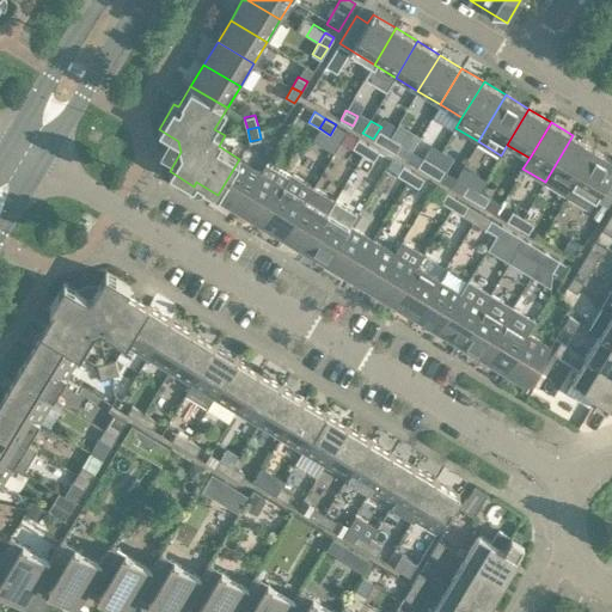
[(385,146),(391,136),(379,129),(373,139),(385,146)]
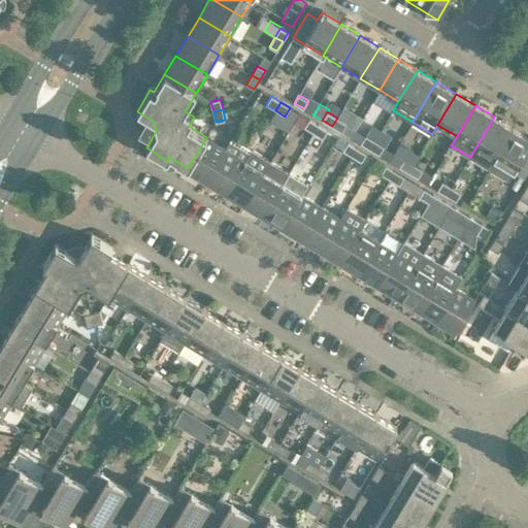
[(494,117),(470,157),(489,168),(514,128),(494,117)]
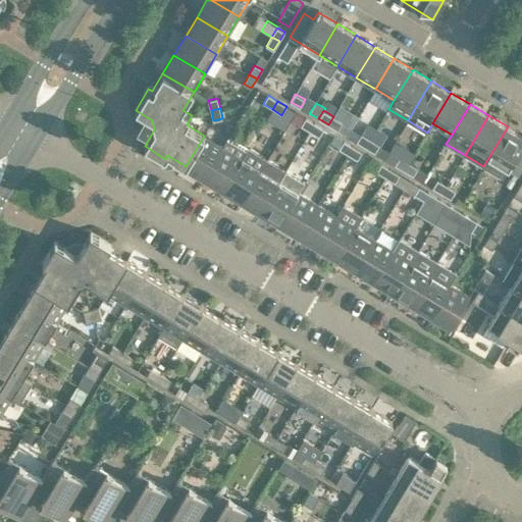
[(337,129),(343,121),(333,116),(328,124),(337,129)]
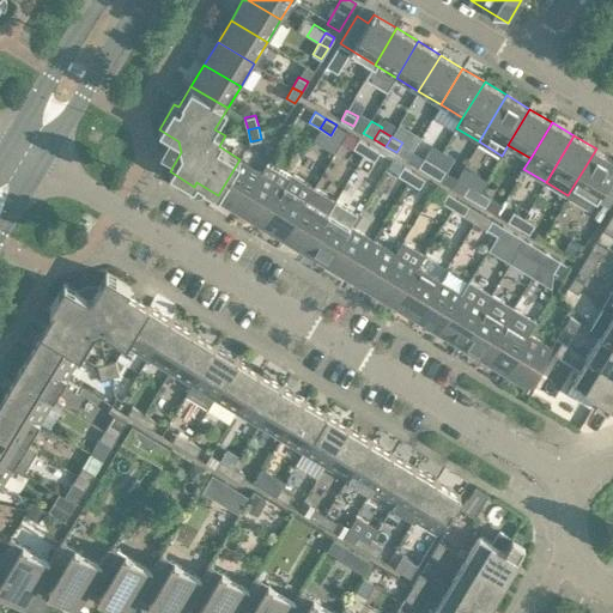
[(359,139),(352,150),(363,156),(370,145),(359,139)]
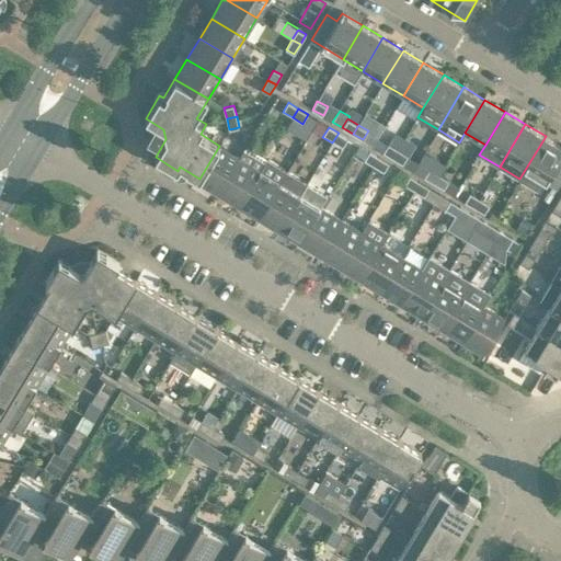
[(342,148),(348,138),(339,133),(332,142),(342,148)]
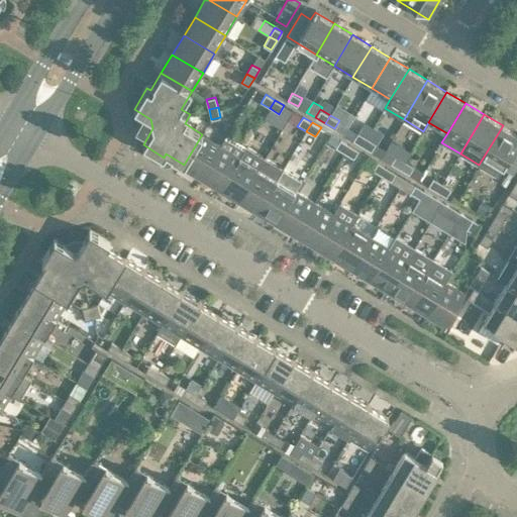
[(516,167),(516,133),(503,125),(479,165),(498,177),(504,168),(513,174),(516,167)]
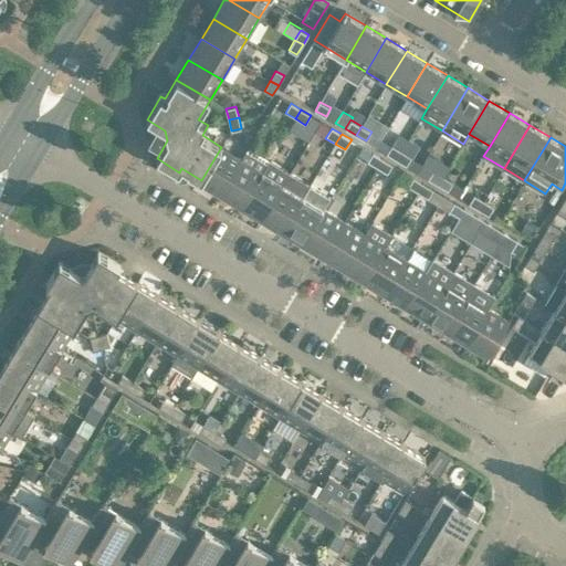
[(392,145),(387,154),(397,159),(402,150),(392,145)]
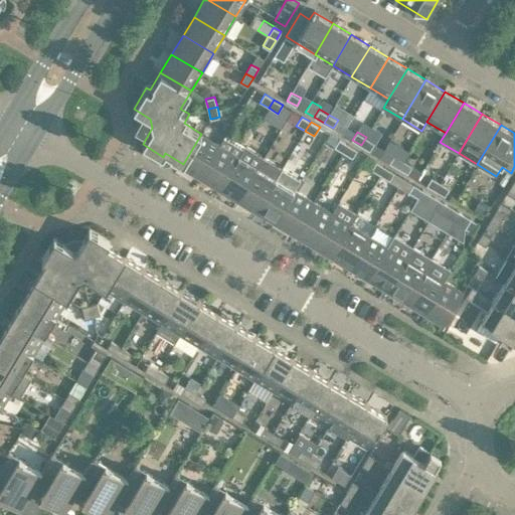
[(201,175),(220,145),(201,134),(183,164),(201,175)]
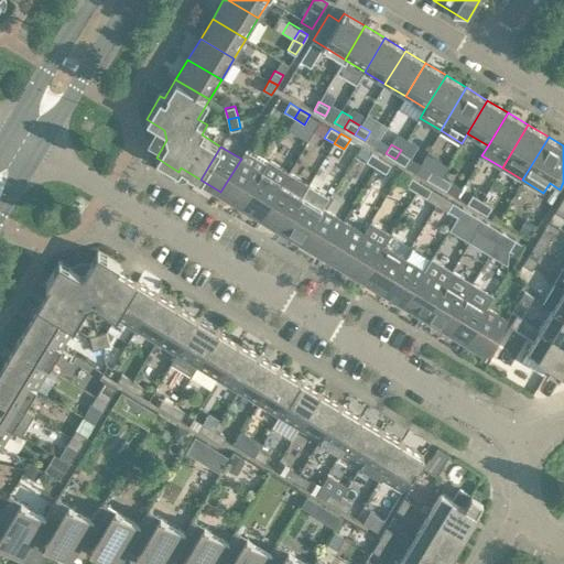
[(248,147),(241,159),(220,192),(241,205),(269,160),(248,147)]
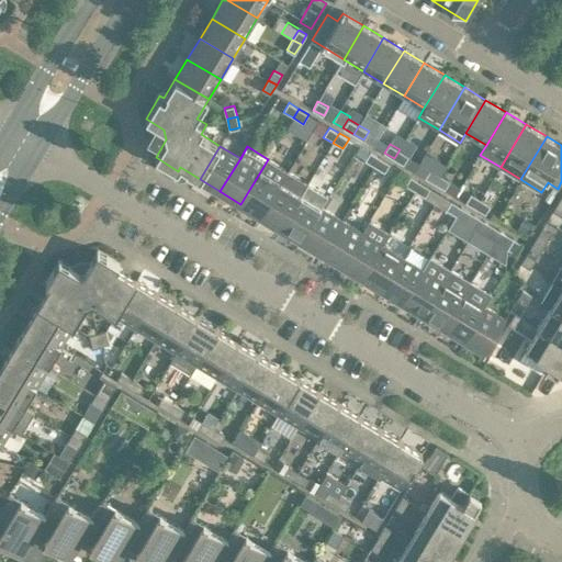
[(404,165),(409,156),(400,149),(394,158),(404,165)]
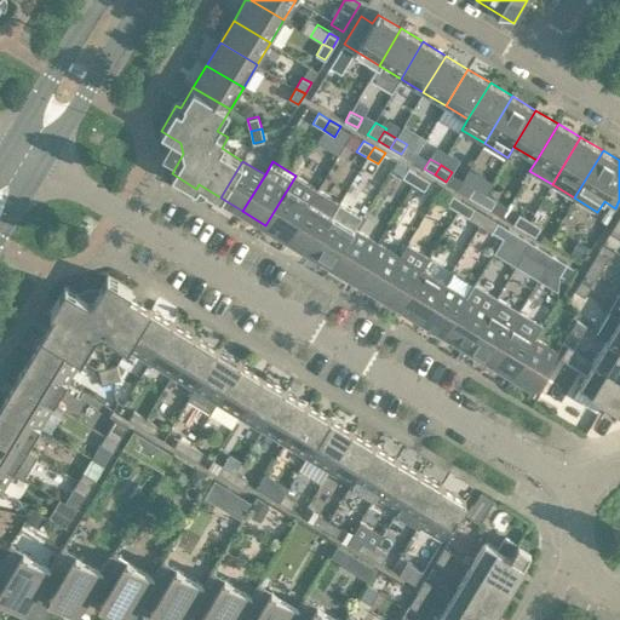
[(409,167),(402,178),(413,184),(419,173),(409,167)]
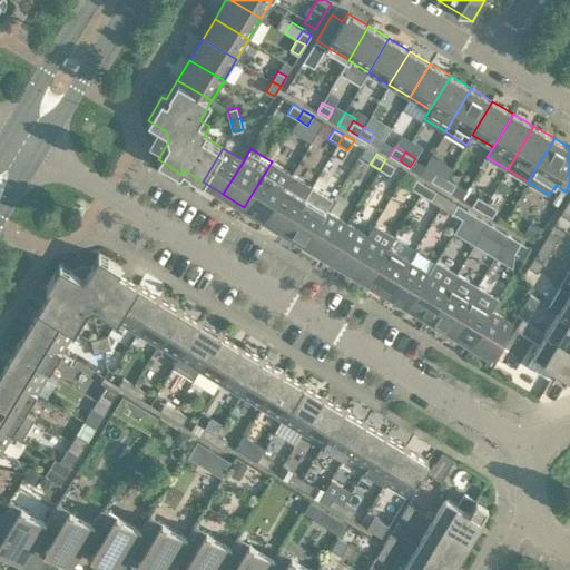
[(390,176),(395,166),(385,159),(380,169),(390,176)]
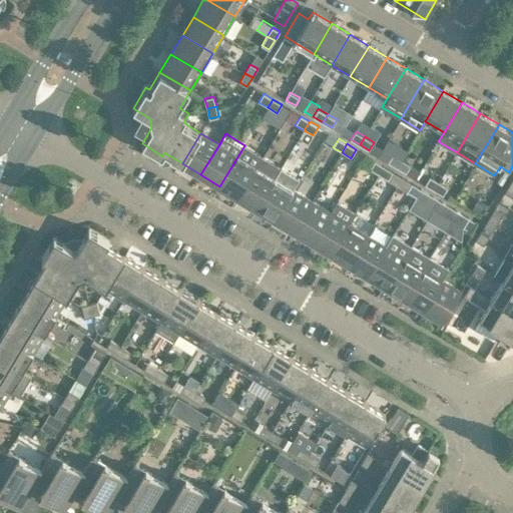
[(237,197),(263,156),(244,145),(219,186),(237,197)]
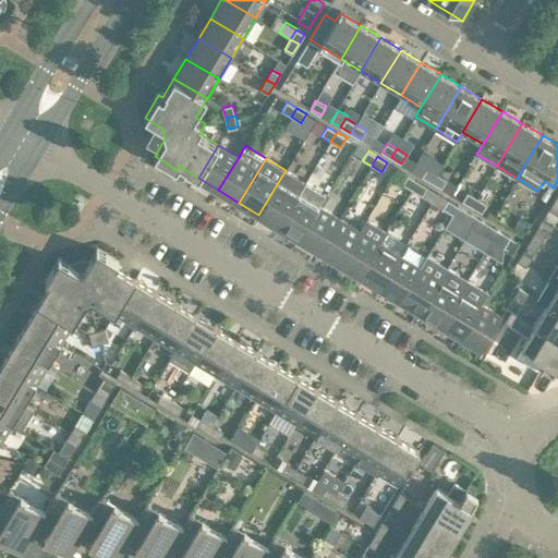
[(427,168),(423,177),(433,182),(437,173),(427,168)]
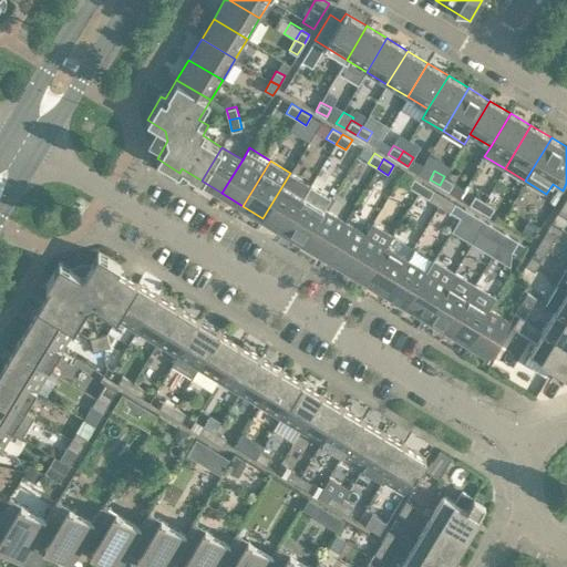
[(284,230),(303,196),(311,185),(290,173),(263,218),(284,230)]
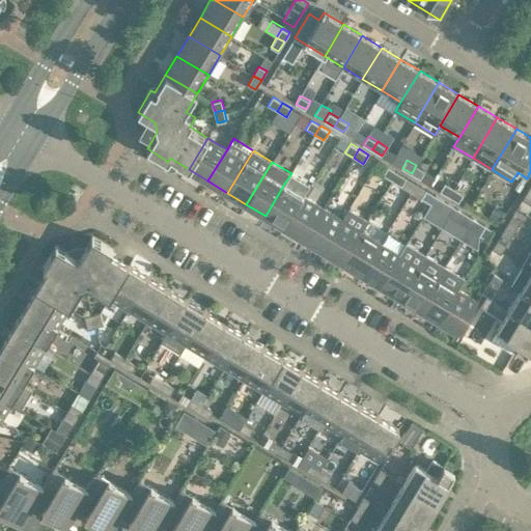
[(421,178),(425,170),(416,165),(412,173),(421,178)]
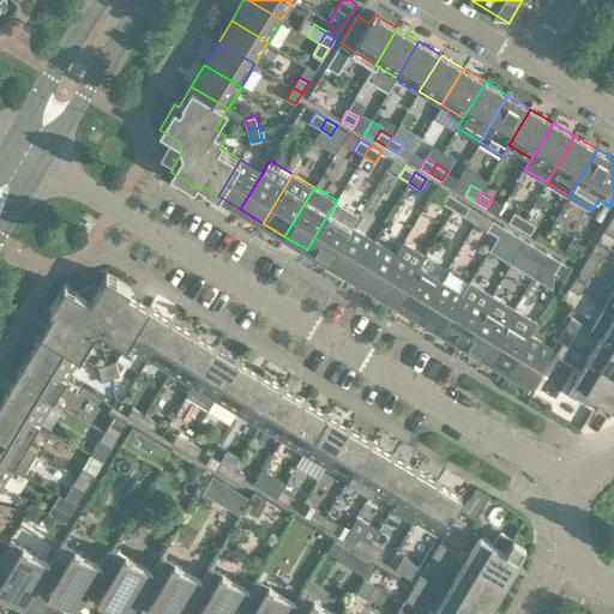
[(449,192),(443,204),(453,210),(459,199),(449,192)]
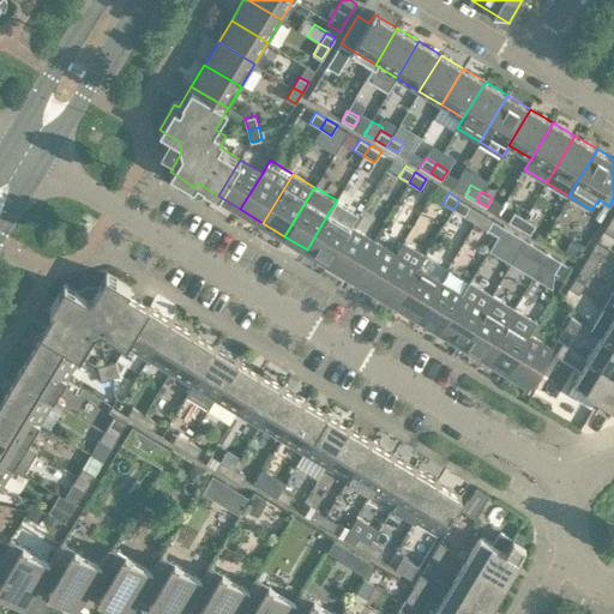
[(463,216),(470,205),(459,199),(453,210),(463,216)]
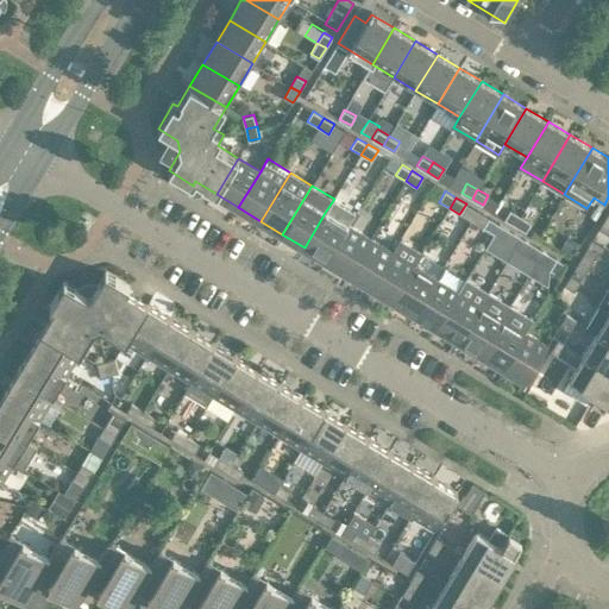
[(510,209),(504,219),(516,225),(521,217),(510,209)]
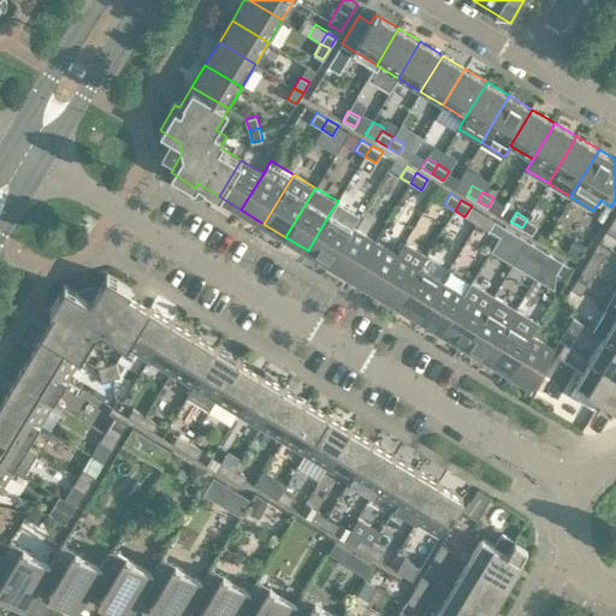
[(331,264),(353,227),(330,213),(308,250),(331,264)]
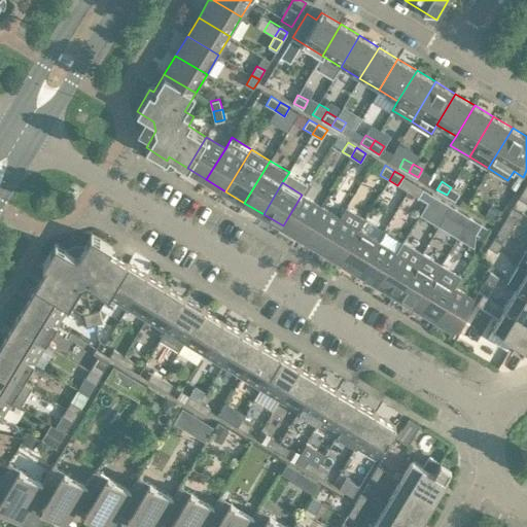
[(456,201),(460,192),(451,187),(447,195),(456,201)]
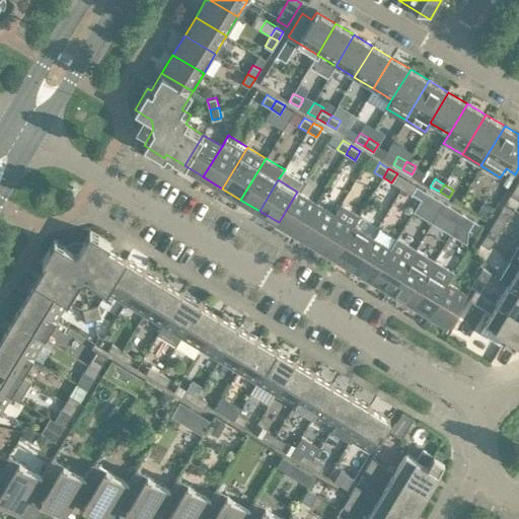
[(418,186),(412,195),(421,200),(426,191),(418,186)]
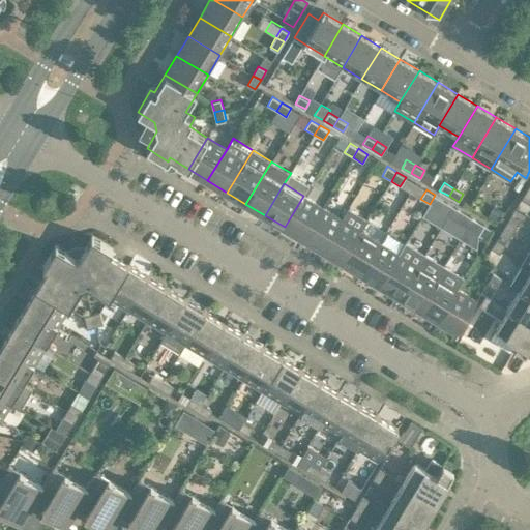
[(439,210),(445,201),(435,195),(430,204),(439,210)]
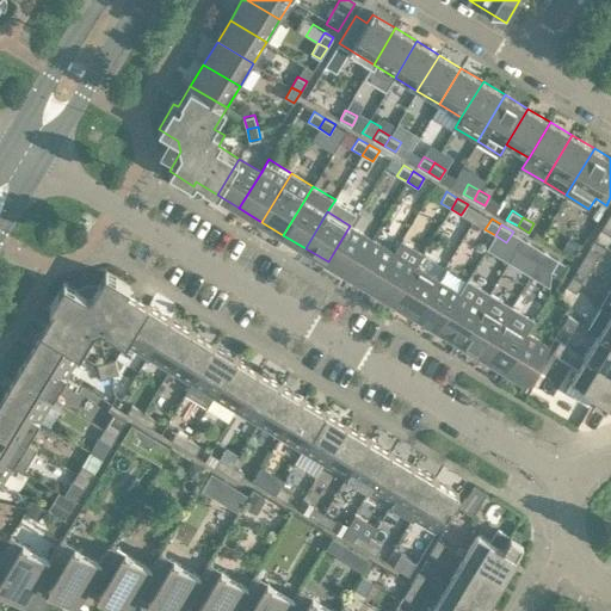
[(350,275),(372,239),(350,226),(328,261),(350,275)]
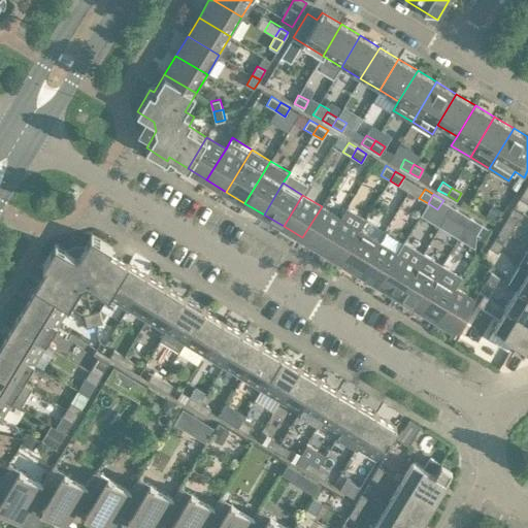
[(503,211),(491,204),(485,216),(496,223),(503,211)]
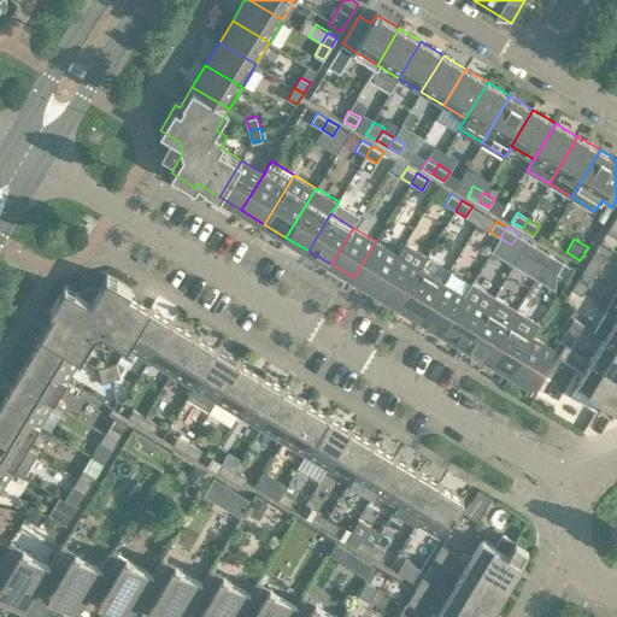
[(376,292),(398,254),(376,241),(353,277),(376,292)]
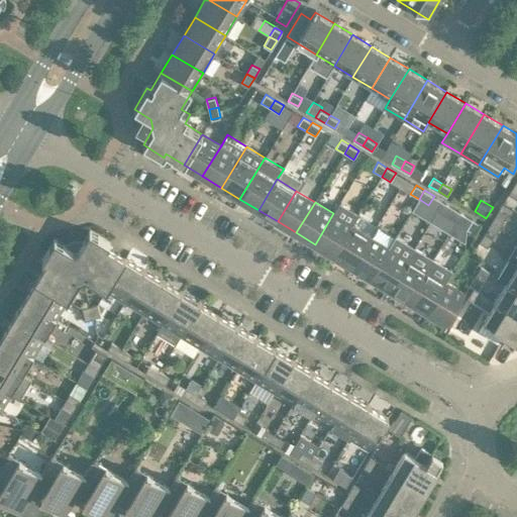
[(333,255),(352,224),(358,214),(339,203),(333,213),(315,244),(333,255)]
